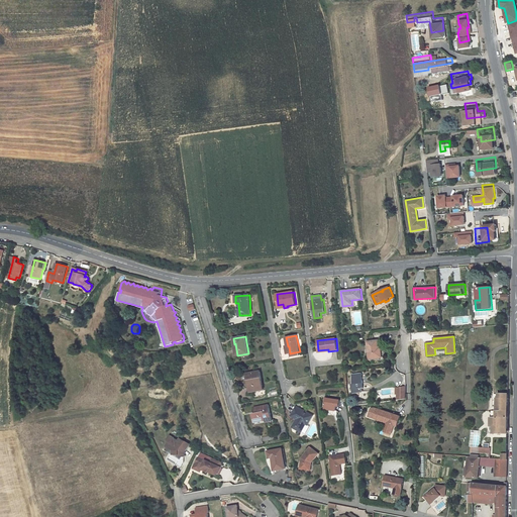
[(379,340),(368,341),(370,358),(382,357),(381,350),(380,350),(380,347),(379,340)]
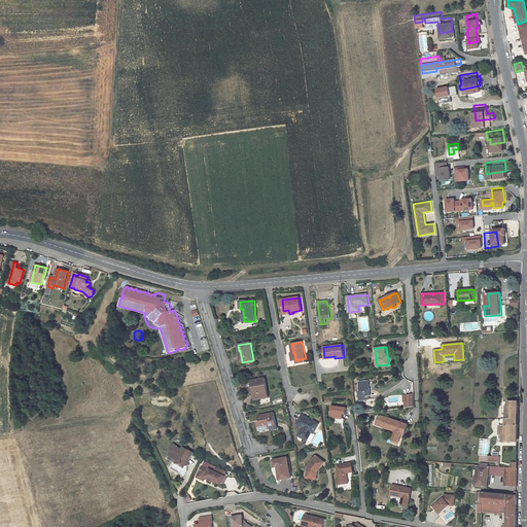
[(266,379),(252,381),(254,393),(255,393),(256,399),(261,398),(261,396),(269,395),(266,379)]
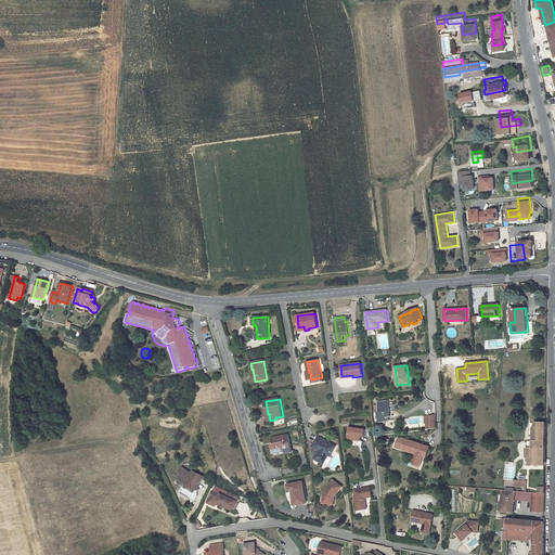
[(390,411),(389,401),(378,402),(381,412),(378,413),(379,422),(389,421),(388,417),(390,417),(390,413),(387,413),(387,412),(390,411)]
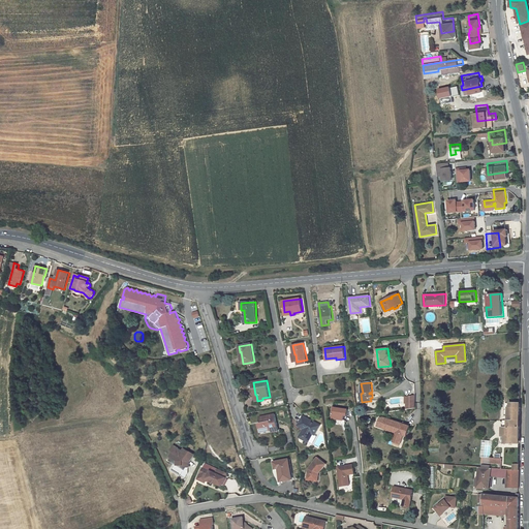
[(415,408),(414,396),(405,396),(406,408),(415,408)]
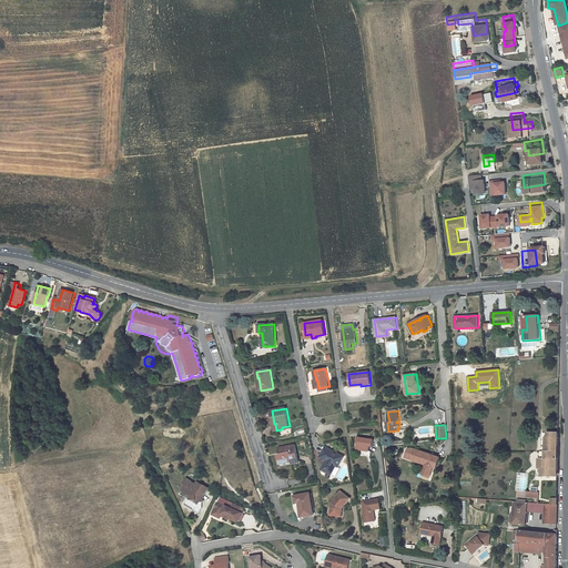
[(541,476),(558,476),(558,433),(548,433),(548,437),(546,437),(546,447),(546,459),(539,459),(539,468),(541,468),(541,476)]
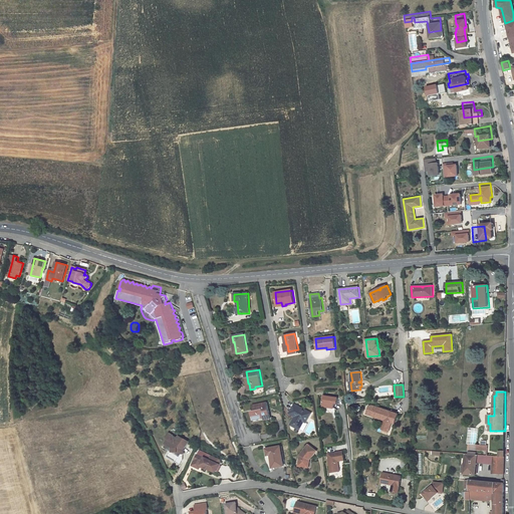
[(338,399),(324,396),(322,407),(334,409),(334,404),(338,404),(338,399)]
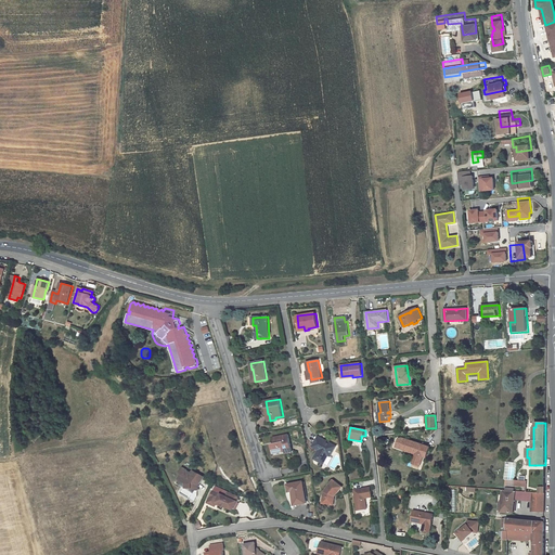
[(274,443),(271,444),(272,449),(273,449),(274,453),(280,452),(280,451),(285,450),(285,451),(285,453),(292,452),(288,435),(273,438),(274,441),(275,441),(275,443),(274,443)]
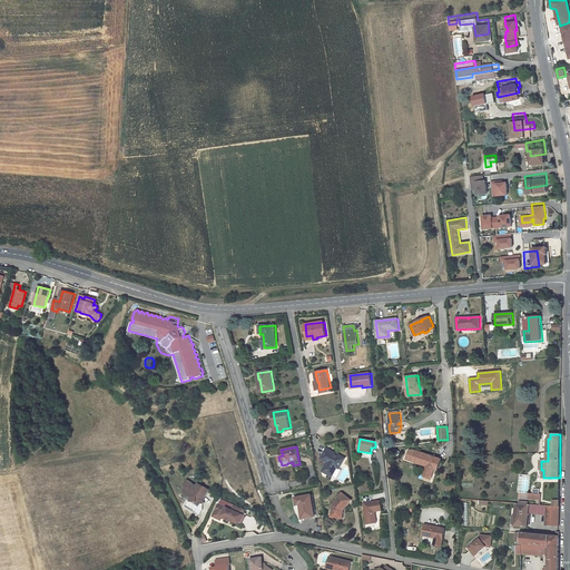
[(340,469),(345,459),(326,449),(322,459),(328,462),(323,471),(333,477),(337,468),(340,469)]
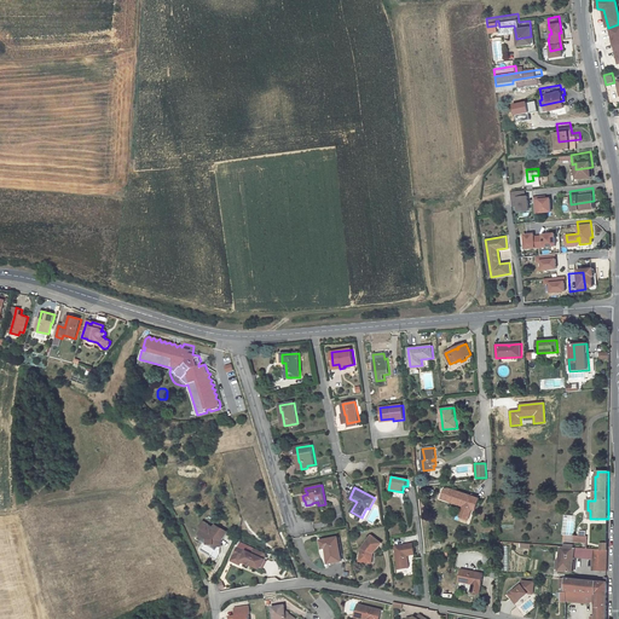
[(447,501),(452,490),(447,489),(444,489),(440,498),(447,501)]
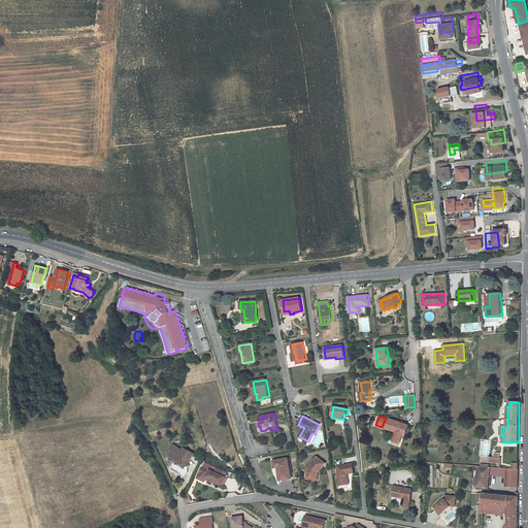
[(406,433),(408,426),(386,418),(382,427),(396,432),(393,441),(400,443),(403,434),(403,432),(406,433)]
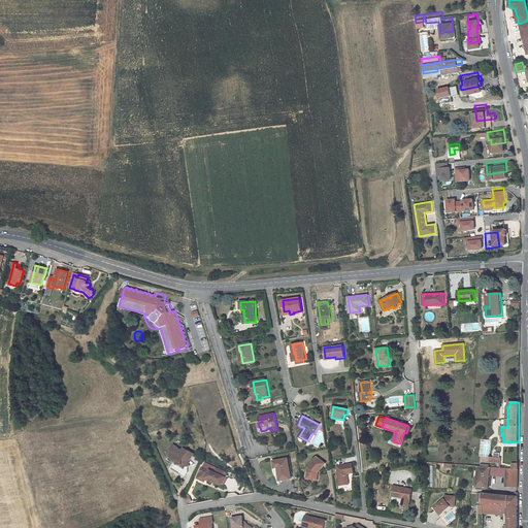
[(188,461),(193,453),(184,448),(183,451),(173,444),(170,450),(173,451),(170,456),(176,459),(176,463),(183,464),(183,465),(188,465),(188,461)]
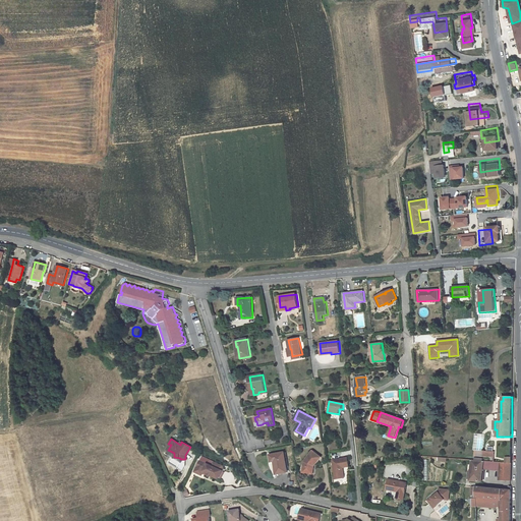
[(315,464),(322,457),(312,451),(304,462),(303,472),(312,474),(313,466),(314,464),(315,464)]
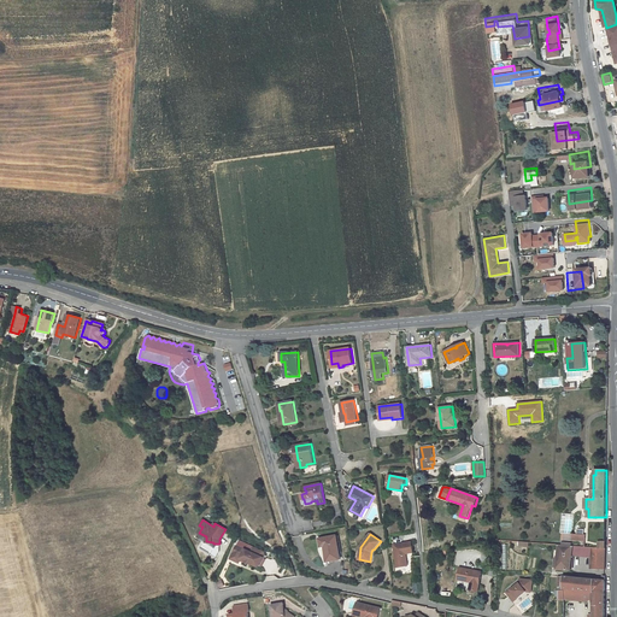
[(336,536),(319,539),(321,547),(325,546),(328,562),(341,559),(336,536)]
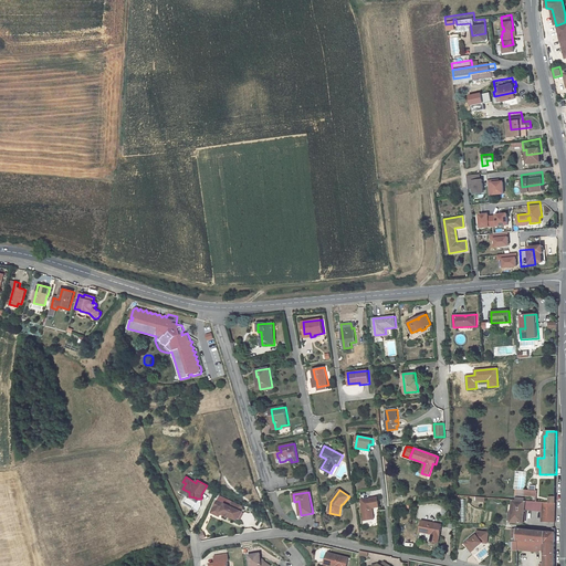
[(377,498),(362,500),(365,521),(375,520),(373,507),(379,507),(377,498)]
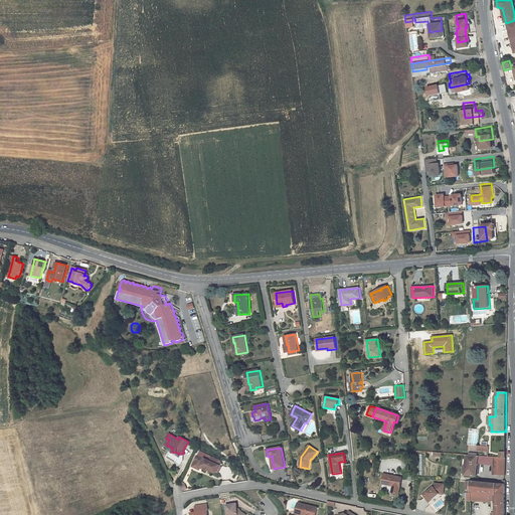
[(469,455),(467,455),(465,475),(477,476),(478,461),(478,456),(477,456),(469,455)]
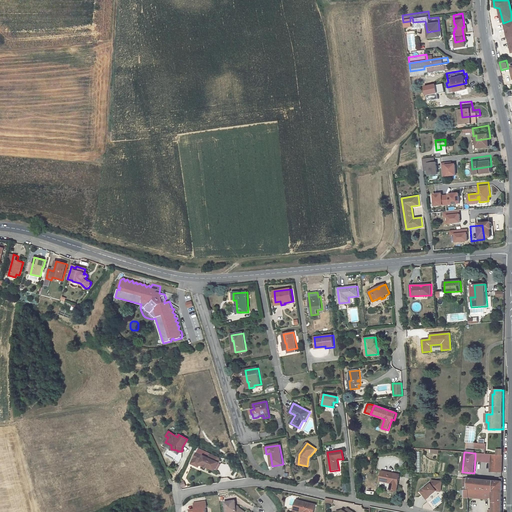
[(208,458),(203,456),(197,453),(194,459),(201,462),(200,463),(204,465),(204,466),(210,469),(211,468),(215,470),(218,463),(208,458)]
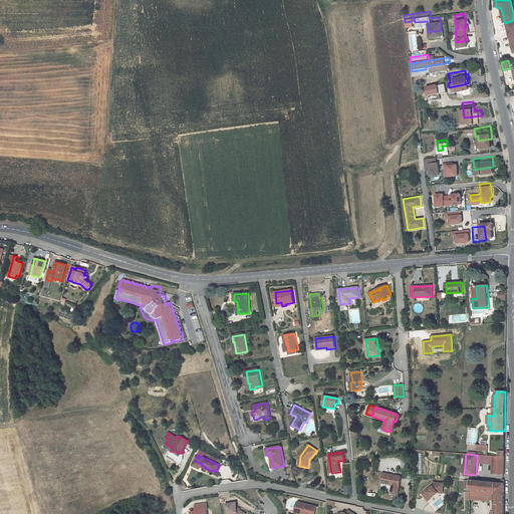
[(504,474),(505,457),(499,457),(493,456),(490,456),(482,455),(482,461),(492,461),(492,474),(504,474)]
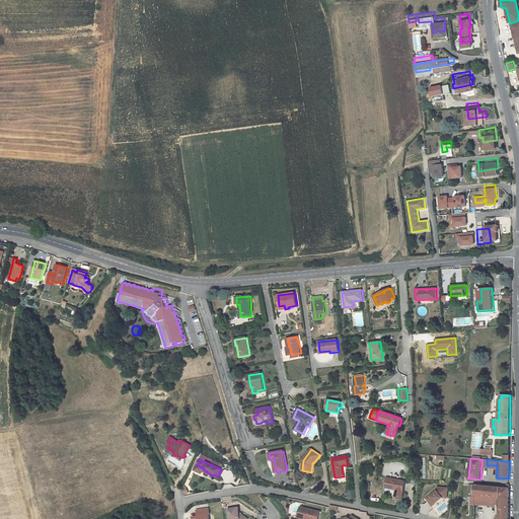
[(211,464),(221,469),(222,467),(222,464),(213,460),(211,464)]
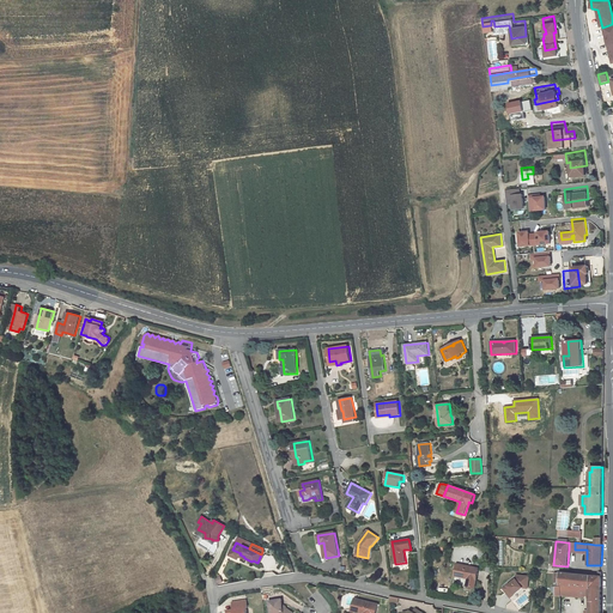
[(241,553),(232,550),(230,556),(237,559),(240,554),(241,553)]
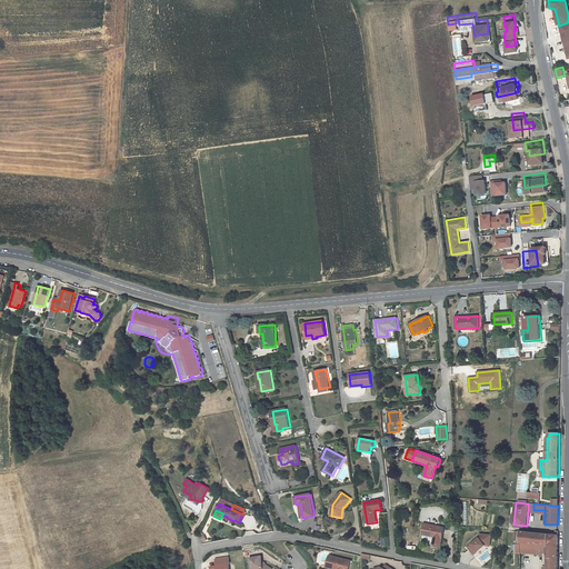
[(441,546),(445,528),(425,523),(422,535),(435,537),(433,543),(441,546)]
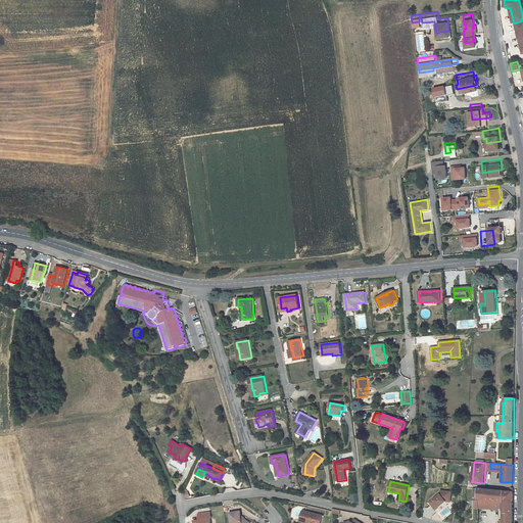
[(478,489),(474,488),(474,496),(475,496),(475,498),(478,500),(480,500),(513,503),(513,492),(505,491),(478,488),(478,489)]
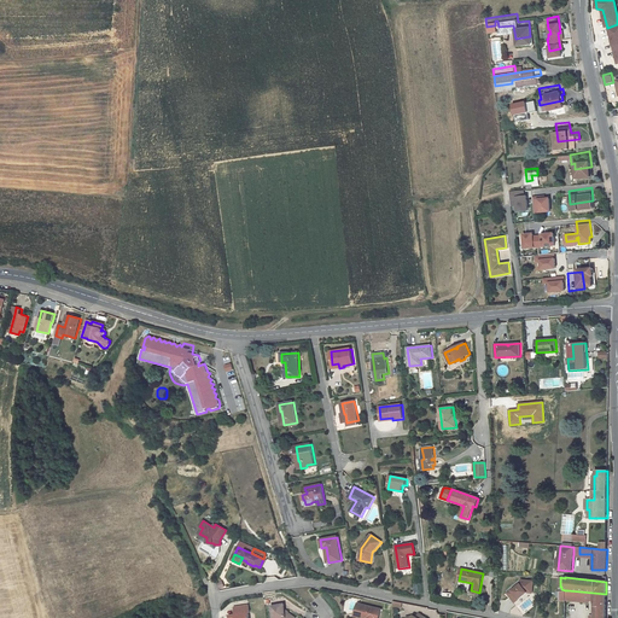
[(522,581),(522,584),(509,594),(516,602),(528,593),(534,593),(535,582),(522,581)]
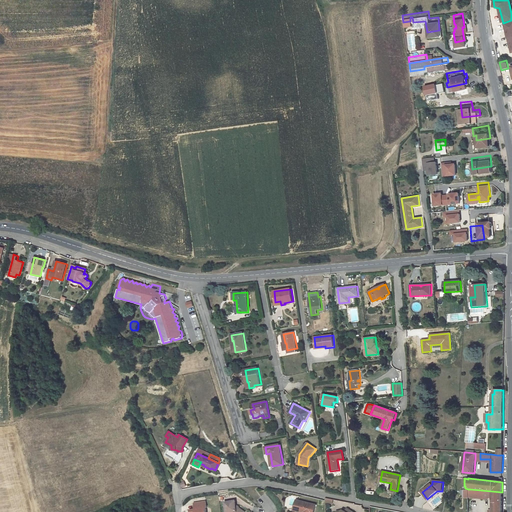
[(501,511),(502,492),(470,489),(470,497),(487,499),(492,497),(493,502),(493,510),(489,510),(488,511),(501,511)]
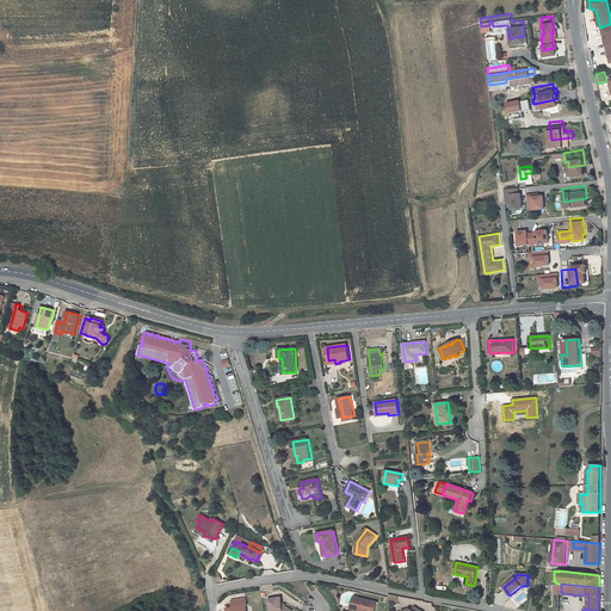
[(375,610),(377,603),(353,597),(352,605),(363,609),(362,610),(375,610)]
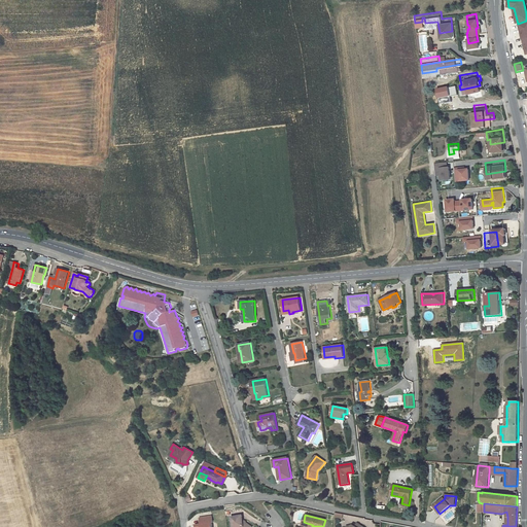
[(212,526),(212,523),(213,522),(212,516),(200,518),(201,524),(198,524),(198,526),(212,526)]
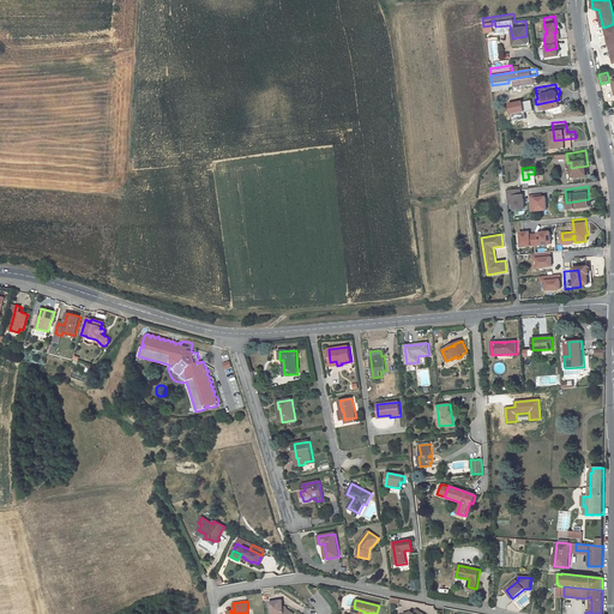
[(293,613),(294,613),(283,607),(282,601),(270,602),(271,613),(293,613)]
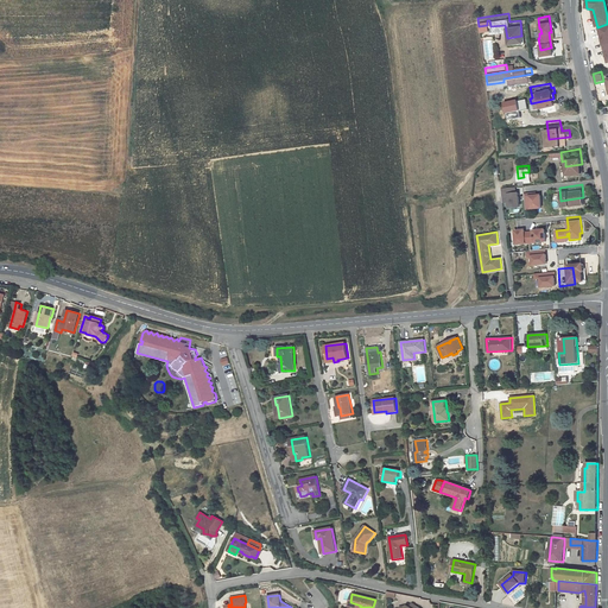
All buildings are outlined.
